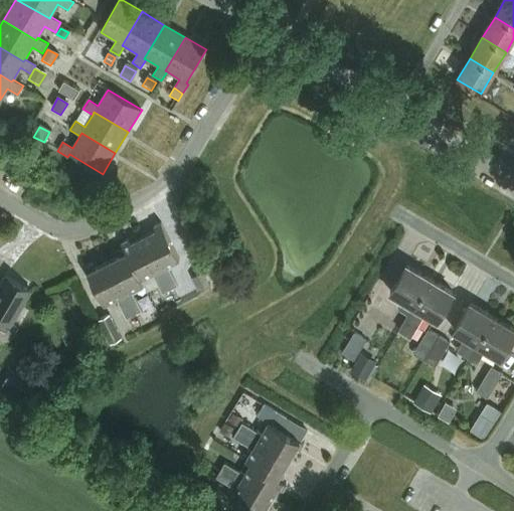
[(156,232),(142,239),(168,293),(176,289),(166,268),(178,262),(160,225),(153,228),(156,232)]
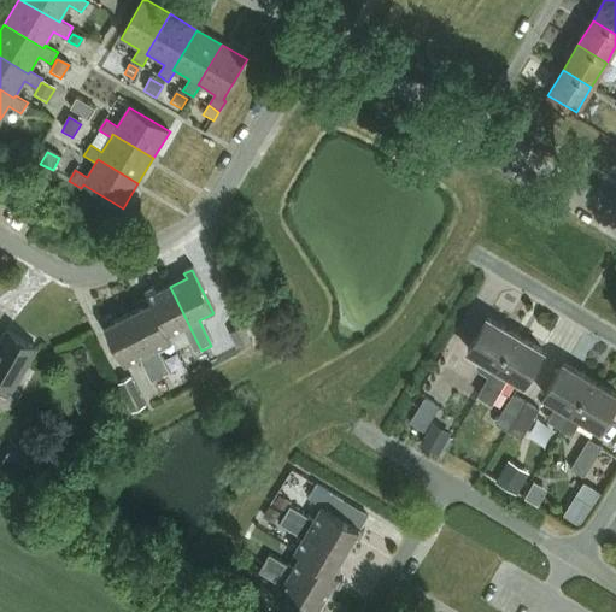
[(145,294),(147,300),(166,337),(180,330),(192,355),(201,351),(170,287),(156,294),(152,289),(145,294)]
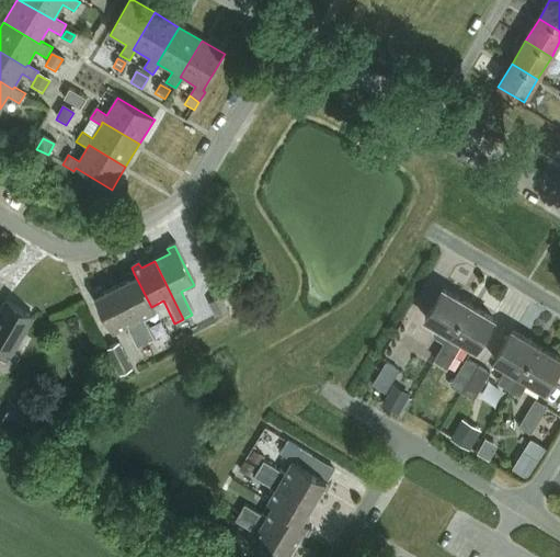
[(129,281),(115,288),(144,345),(152,341),(141,320),(155,314),(151,307),(134,273),(127,276),(129,281)]
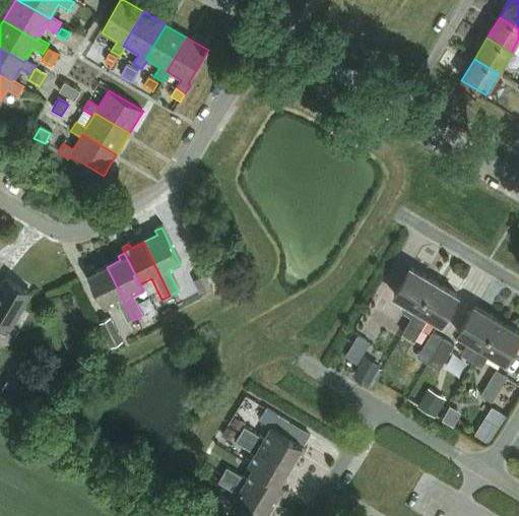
[(91,269),(84,273),(103,310),(115,304),(125,324),(133,320),(107,267),(93,273),(91,269)]
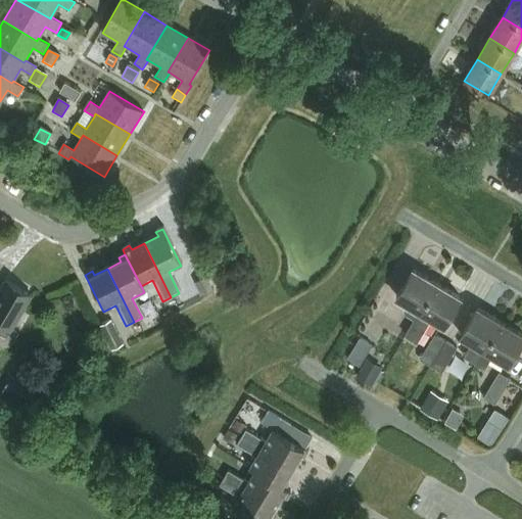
[(414,322),(435,286),(413,272),(396,299),(409,308),(404,316),(414,322)]
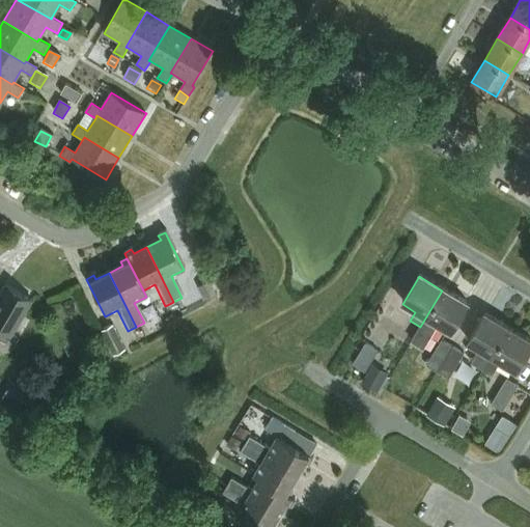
[(208,283),(197,289),(204,302),(216,296),(208,283)]
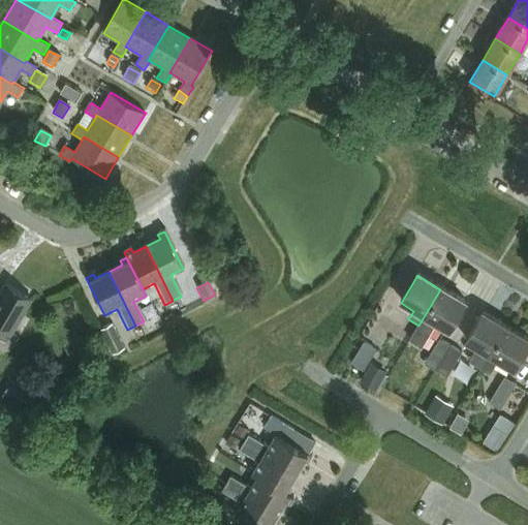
[(0,330),(9,336),(30,301),(4,285),(0,292),(0,330)]
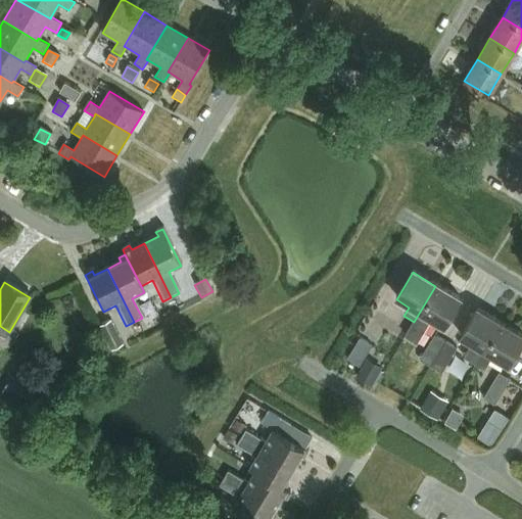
[(415,343),(424,328),(429,319),(442,327),(459,299),(435,286),(414,322),(405,337),(415,343)]
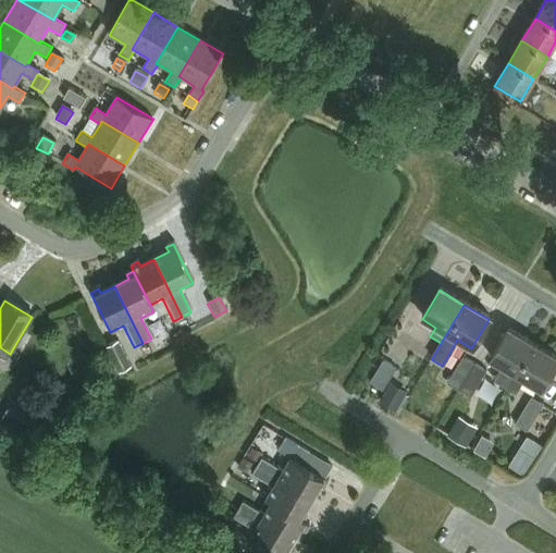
[(506,390),(532,345),(508,331),(491,361),(503,368),(494,382),(506,390)]
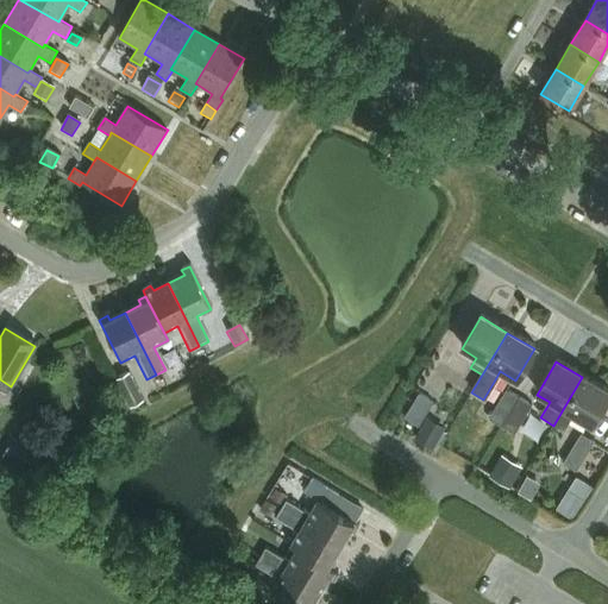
[(130,373),(116,381),(130,409),(144,402),(130,373)]
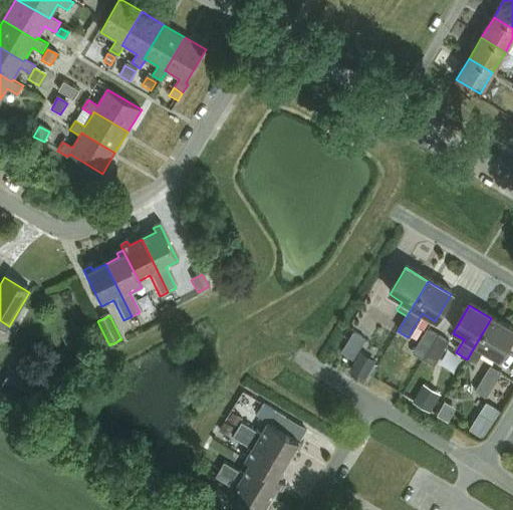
[(512,331),(491,318),(467,359),(475,364),(483,351),(498,359),(512,334),(512,331)]
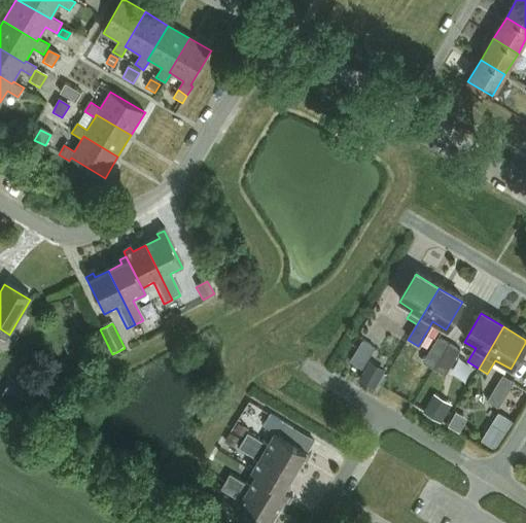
[(458,352),(436,339),(421,364),(444,378),(458,352)]
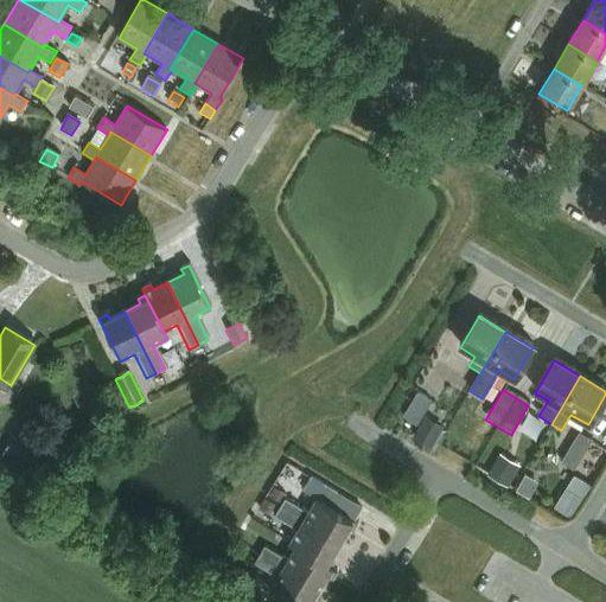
[(416,395),(402,418),(415,427),(431,403),(416,395)]
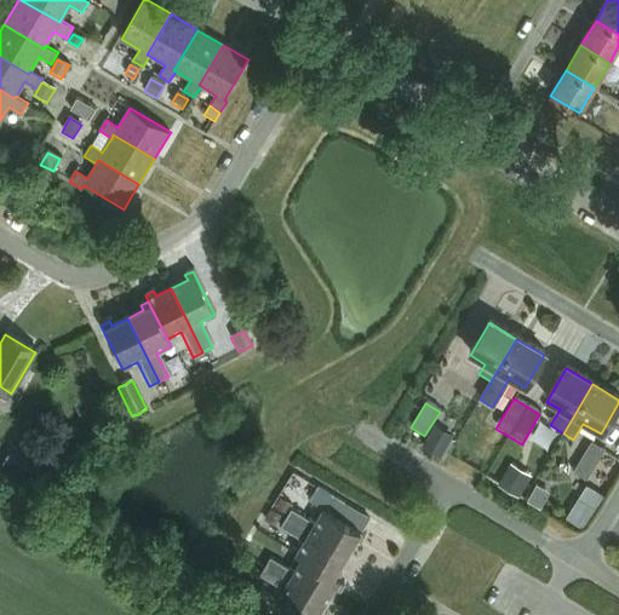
[(425,446),(423,450),(439,460),(448,446),(431,436),(425,446)]
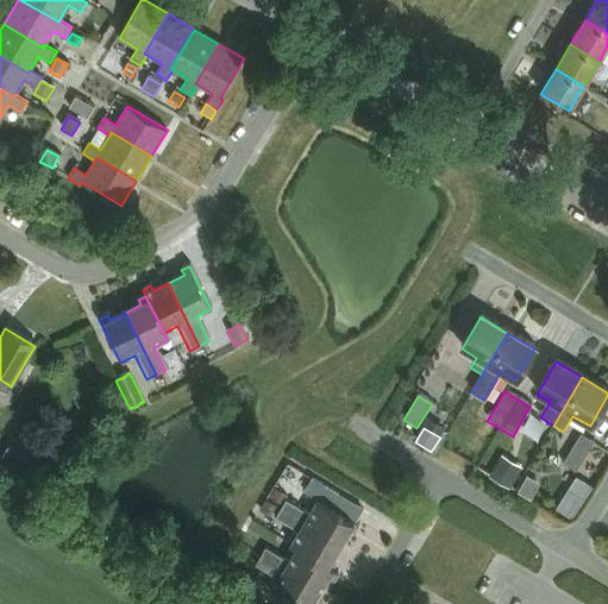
[(580,436),(562,465),(575,473),(593,444),(580,436)]
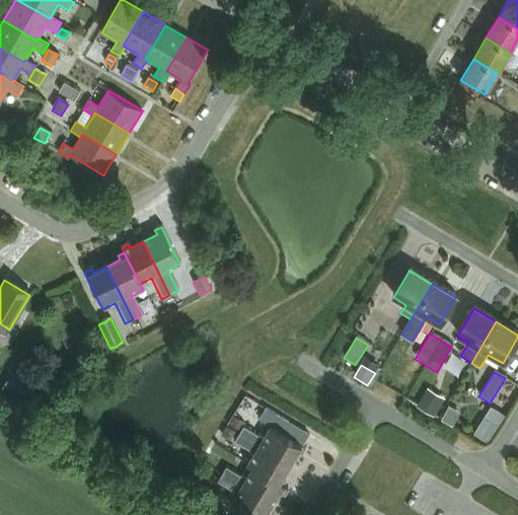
[(18,389),(11,401),(24,410),(31,397),(18,389)]
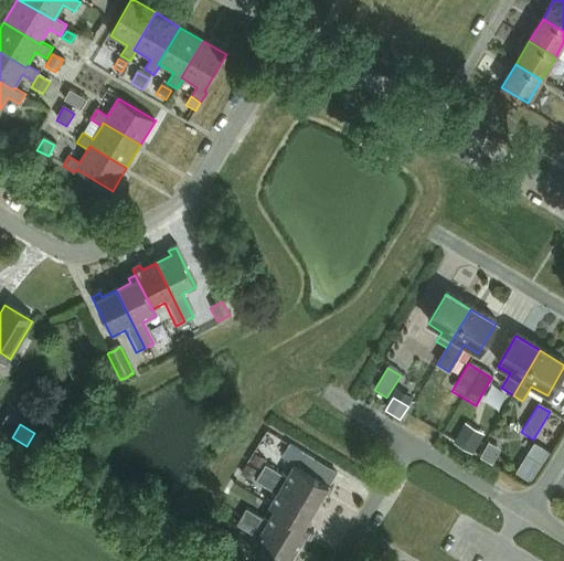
[(481,435),(465,425),(453,445),(470,455),(481,435)]
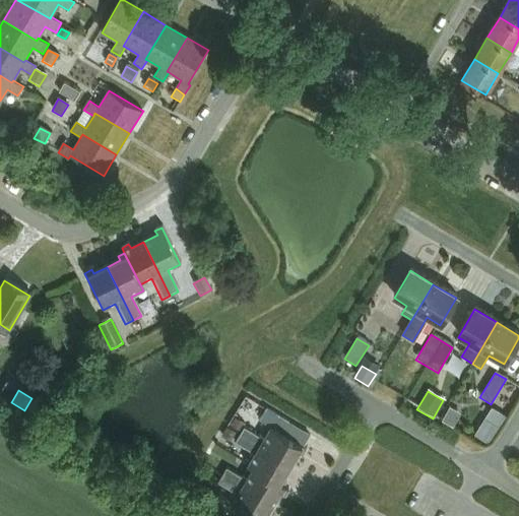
[(473,434),(490,443),(506,415),(491,406),(473,434)]
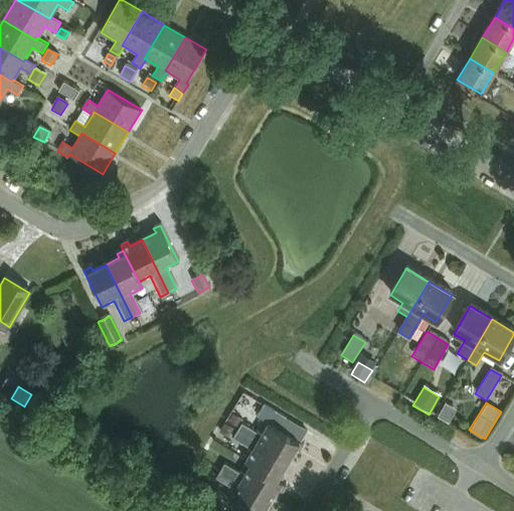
[(303,445),(285,435),(291,423),(268,410),(262,420),(268,424),(261,437),(241,424),(236,434),(287,463),(294,451),(298,453),(303,445)]
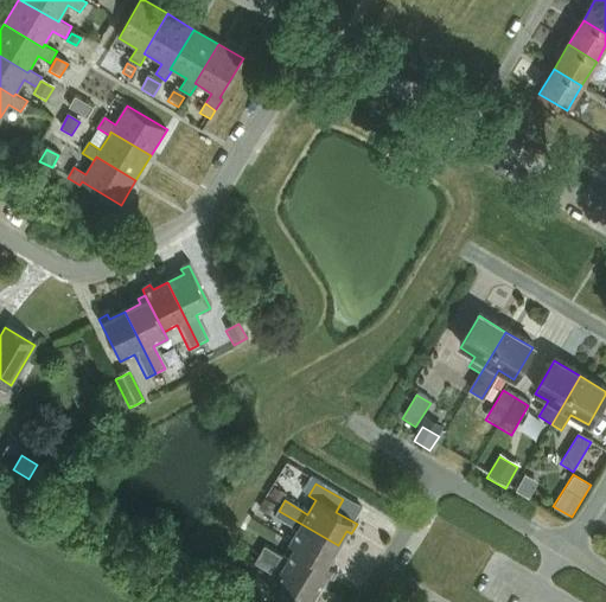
[(274,490),(269,498),(281,505),(286,497),(274,490)]
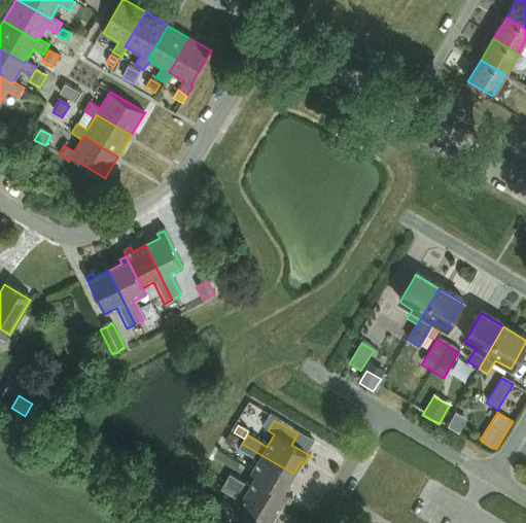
[(230,436),(225,443),(233,448),(238,440),(230,436)]
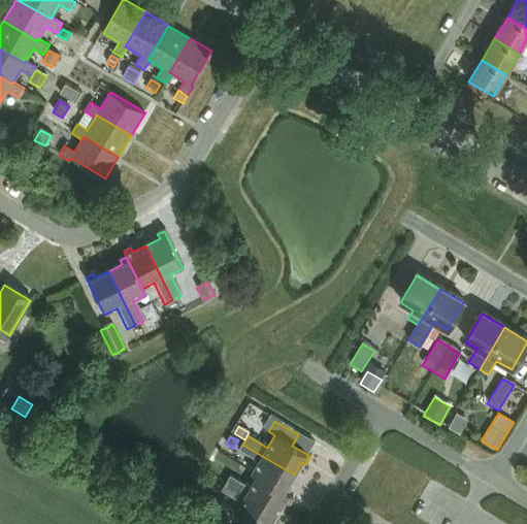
[(237,452),(257,463),(251,476),(256,479),(256,478),(287,496),(287,495),(290,490),(286,487),(294,475),(242,445),(237,452)]
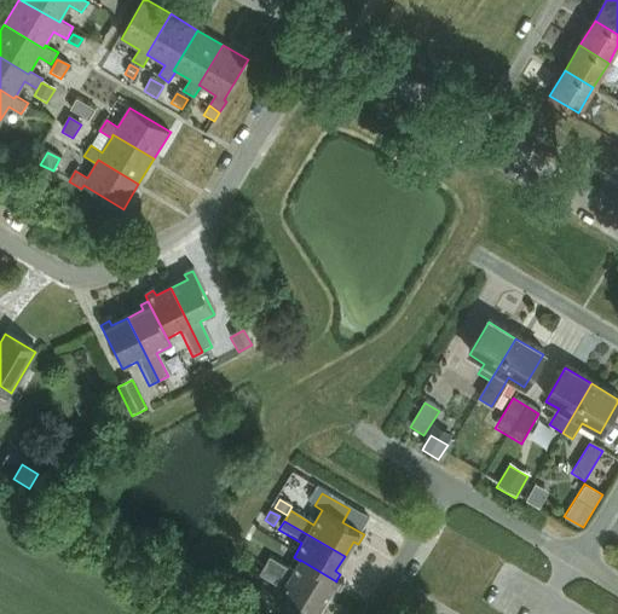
[(269,559),(264,568),(325,604),(335,590),(339,592),(344,585),(336,580),(336,581),(300,560),(300,561),(293,572),(269,559)]
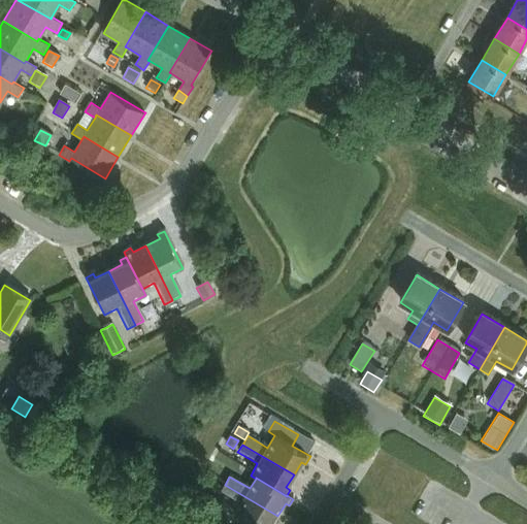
[(225,485),(220,492),(240,504),(233,516),(246,523),(273,523),(277,516),(225,485)]
